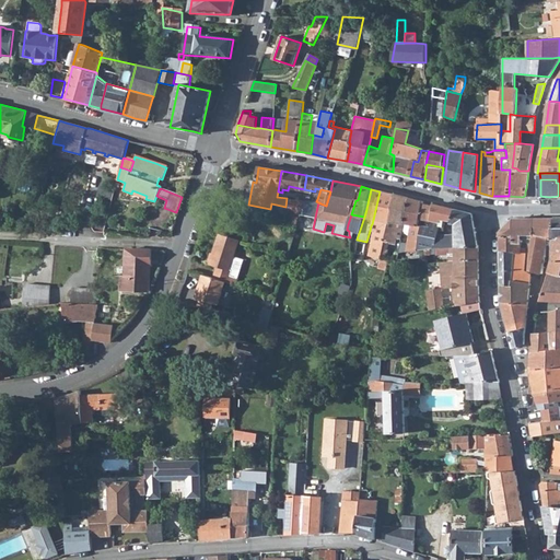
[(394,195),(380,191),(373,220),(372,224),(371,225),(370,231),(373,232),(368,256),(380,258),(382,248),(383,242),(385,234),(387,223),(394,195)]
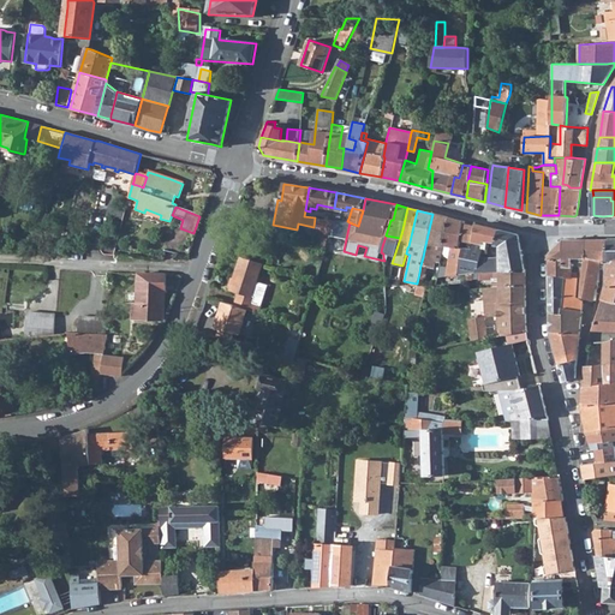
[(423,257),(421,266),(425,267),(433,268),(439,245),(443,245),(449,218),(433,214),(425,245),(423,257)]
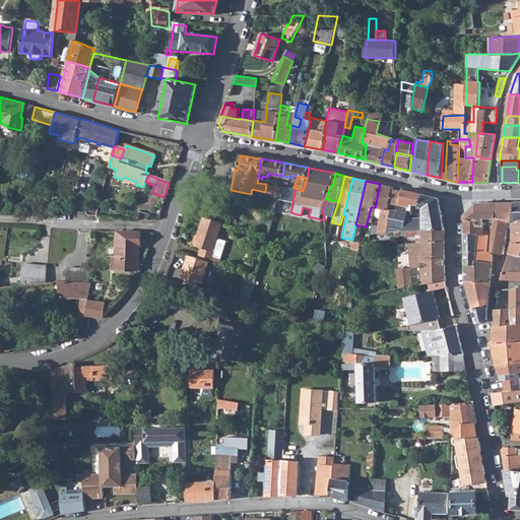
[(266,184),(265,192),(267,192),(275,193),(276,186),(266,184)]
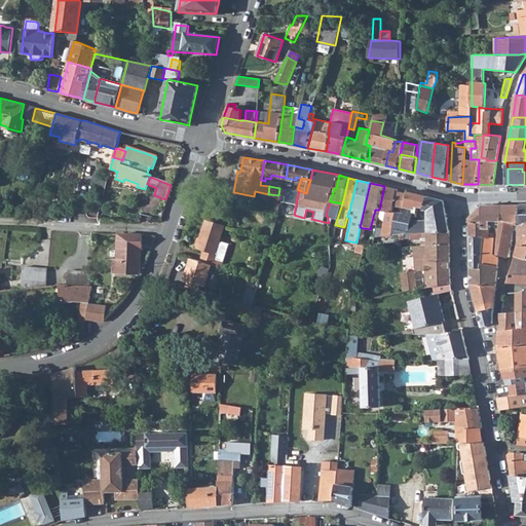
[(384,186),(379,210),(386,212),(384,225),(392,226),(396,213),(391,212),(393,205),(396,191),(397,191),(398,189),(384,186)]
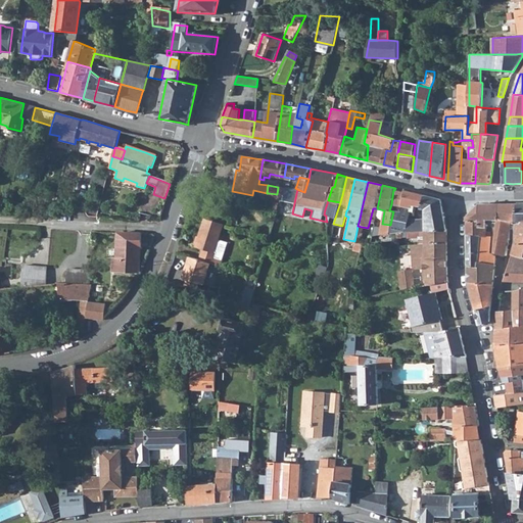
[(390,225),(388,233),(394,233),(406,232),(409,219),(410,211),(414,212),(415,206),(422,207),(425,195),(405,190),(403,192),(405,193),(401,206),(402,206),(401,212),(393,211),(390,225)]
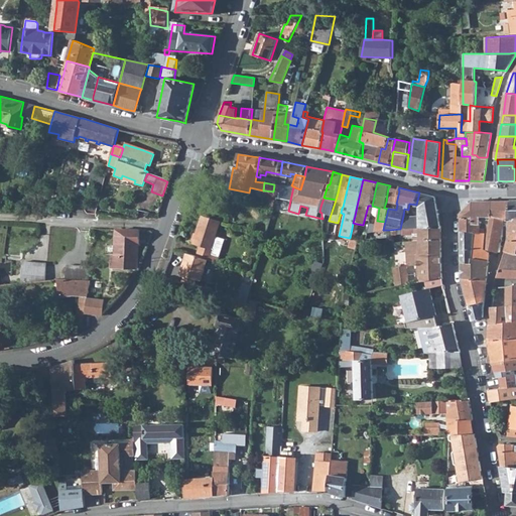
[(388,187),(386,202),(396,204),(399,190),(398,189),(389,187),(388,187)]
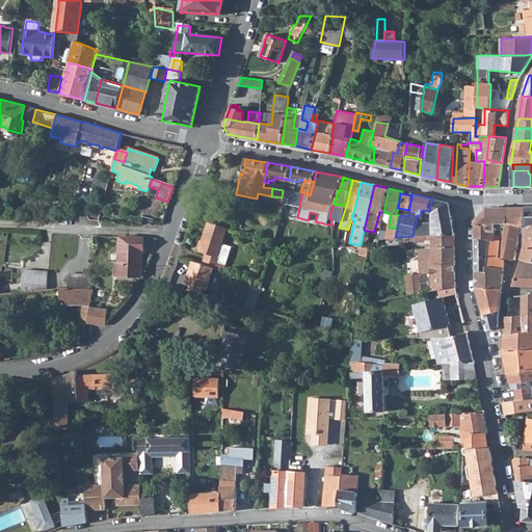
[(416,222),(413,236),(454,234),(453,230),(452,224),(449,203),(432,198),(429,211),(428,212),(433,213),(432,222),(416,222)]
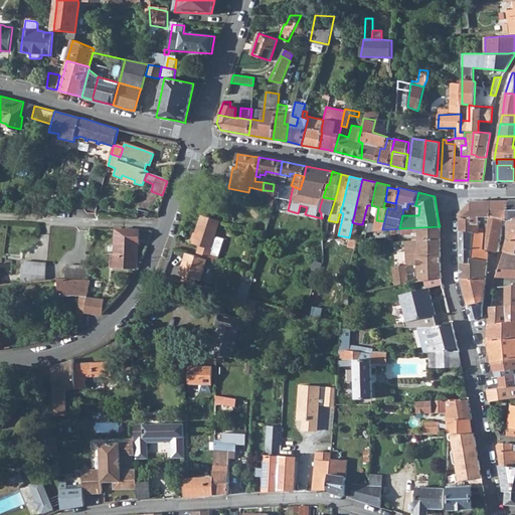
[(269,195),(267,205),(274,206),(277,197),(269,195)]
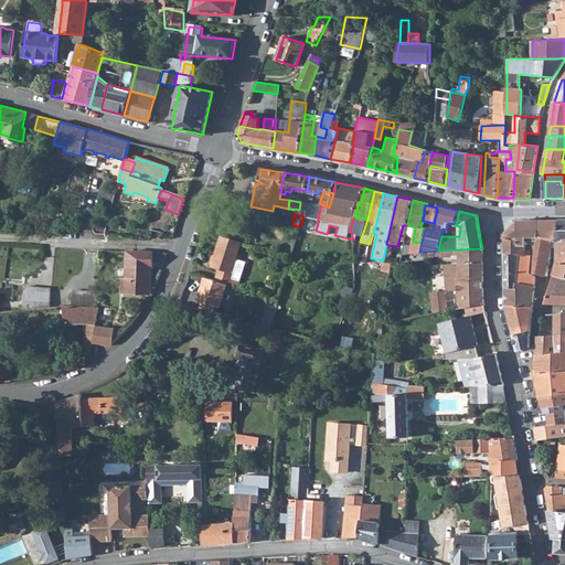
[(351,226),(350,232),(352,233),(356,234),(356,233),(361,217),(354,216),(351,226)]
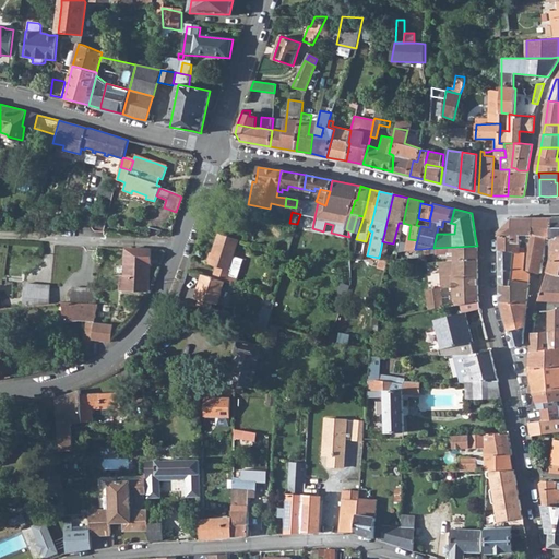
[(528,270),(530,270),(540,273),(544,259),(546,245),(549,245),(552,245),(554,238),(551,237),(554,218),(546,217),(535,218),(532,234),(531,240),(528,254),(528,270)]
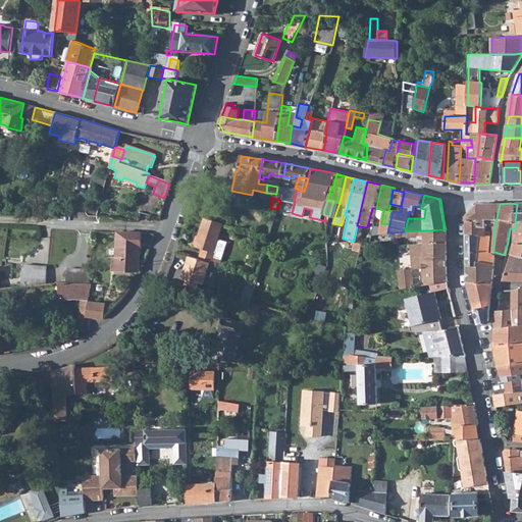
[(515,241),(512,253),(521,256),(521,203),(519,203),(517,204),(515,221),(517,222),(516,228),(515,241)]
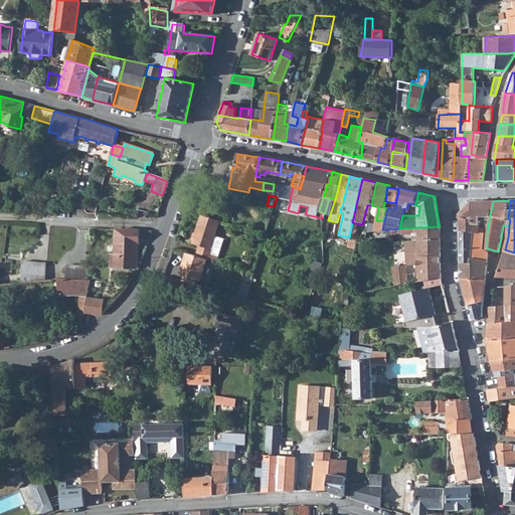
[(460,213),(460,217),(472,217),(472,223),(479,223),(479,221),(479,215),(490,215),(493,201),(472,201),(460,213)]
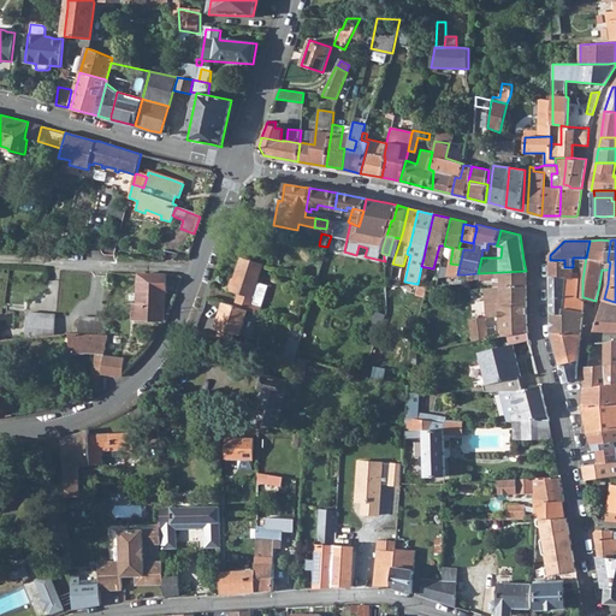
[(235,307),(248,311),(259,314),(266,286),(256,283),(261,265),(241,259),(231,290),(240,292),(235,307)]
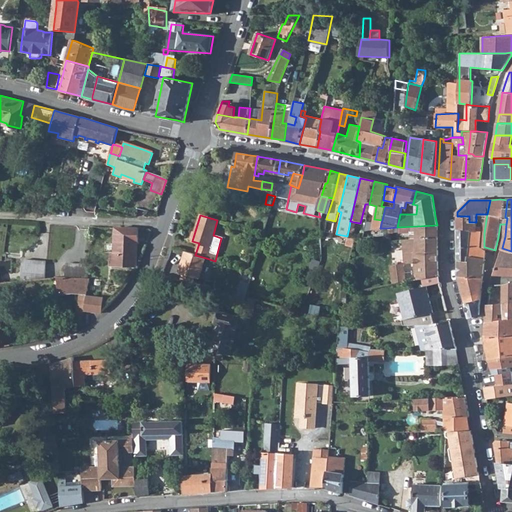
[(469,216),(457,216),(457,230),(469,231),(476,231),(476,222),(469,222),(469,216)]
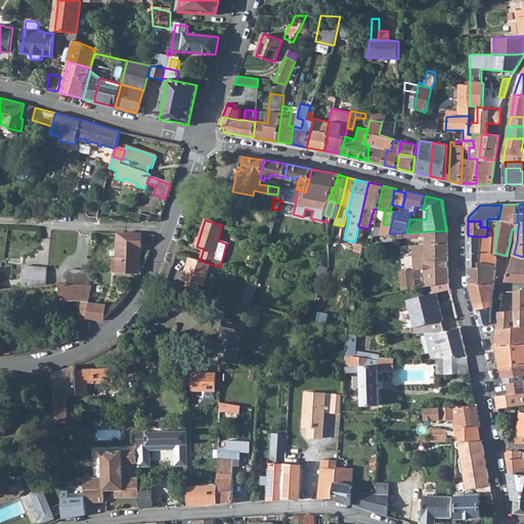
[(447,230),(406,232),(407,237),(423,237),(423,235),(427,235),(427,244),(447,243),(447,230)]
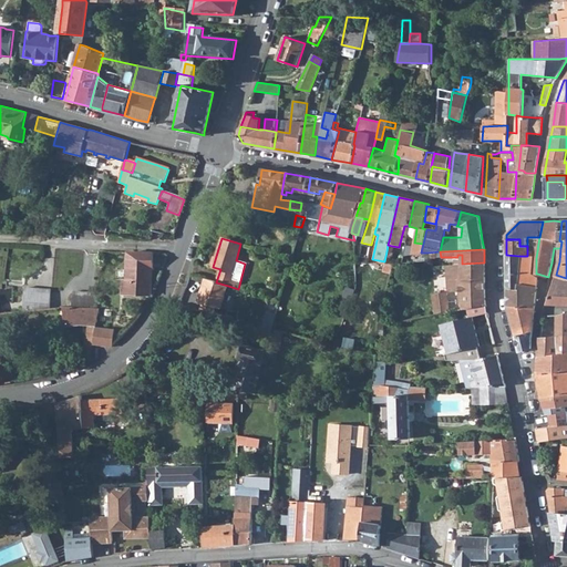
[(387,251),(384,261),(393,264),(395,254),(391,253),(387,251)]
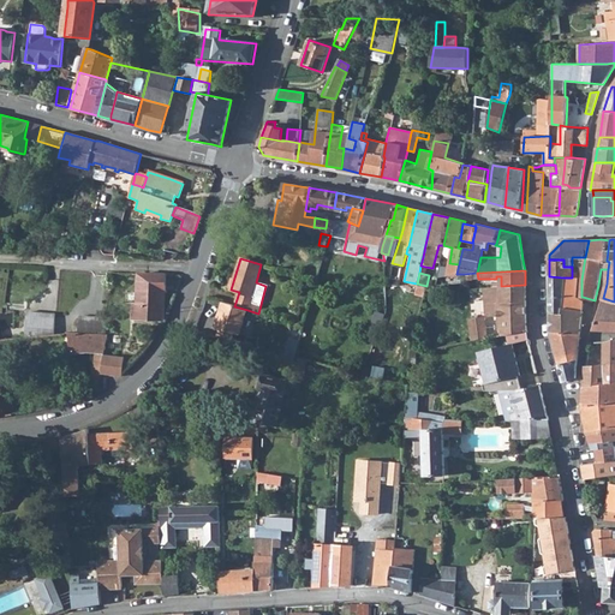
[(167,275),(139,274),(138,304),(135,304),(135,318),(163,320),(165,291),(166,291),(167,275)]
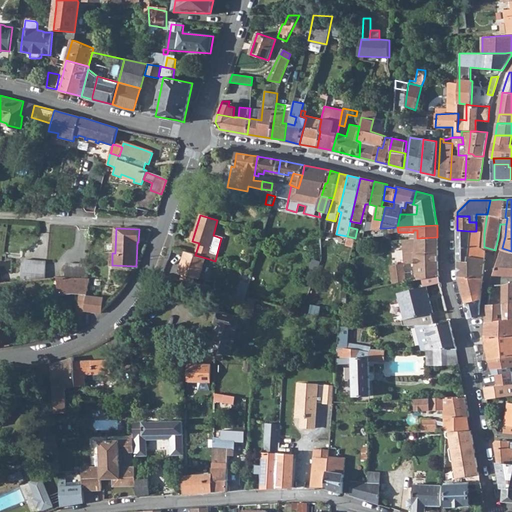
[(469,231),(457,230),(457,244),(458,259),(470,261),(470,256),(469,231)]
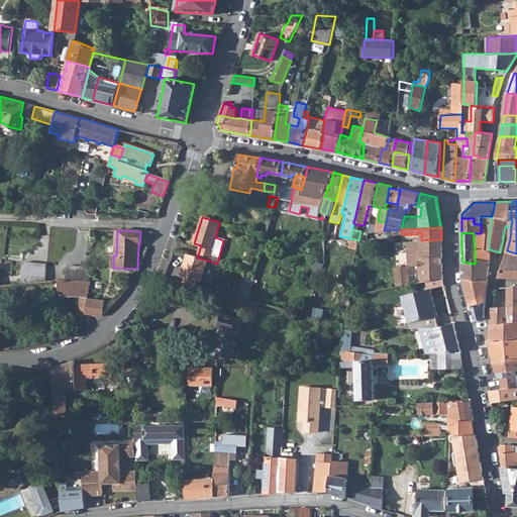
[(481,233),(474,233),(475,259),(489,262),(490,252),(485,249),(485,234),(481,233)]
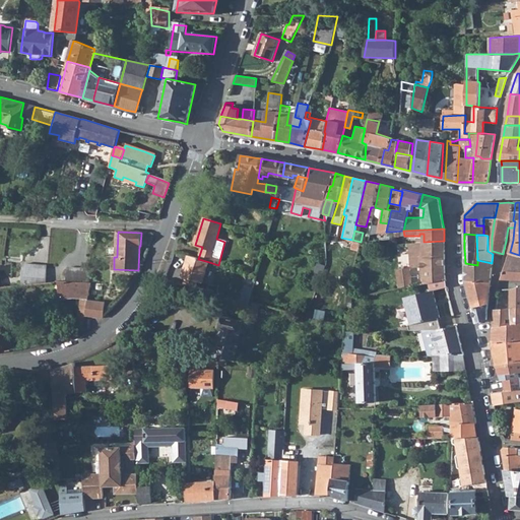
[(424,242),(414,243),(408,243),(409,257),(420,256),(424,256),(444,254),(444,241),(424,242)]
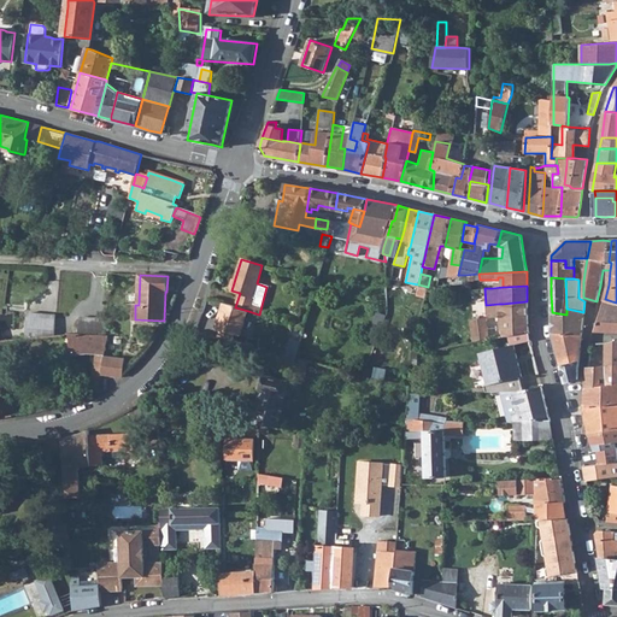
[(616,303),(605,299),(601,311),(595,330),(616,331),(616,303)]
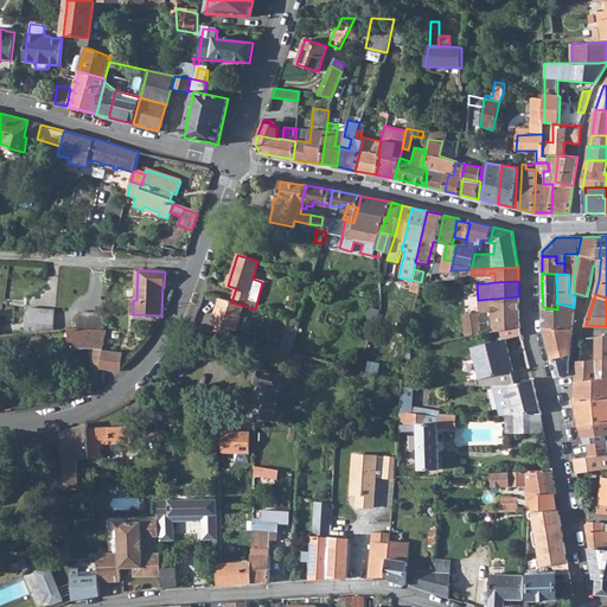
[(494,299),(491,299),(478,300),(479,307),(484,313),(492,312),(492,325),(500,325),(500,330),(519,325),(519,320),(519,312),(518,296),(494,299)]
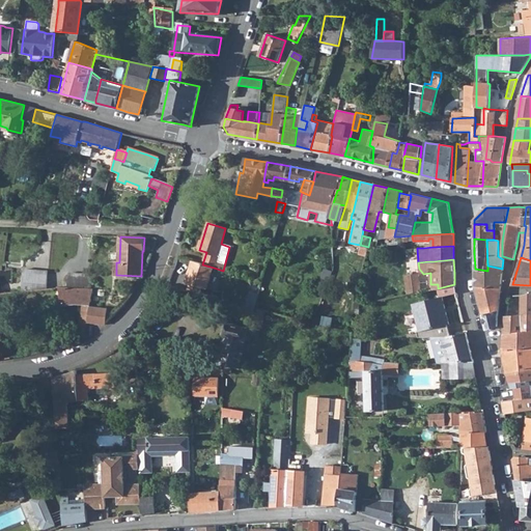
[(202,264),(193,261),(187,282),(208,288),(214,268),(202,264)]
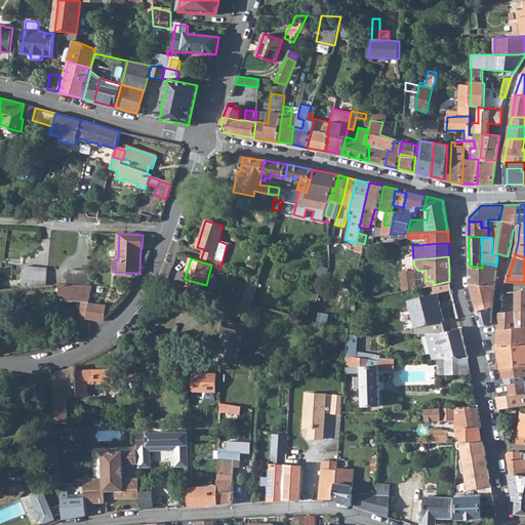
[(482,268),(470,266),(470,281),(470,283),(494,286),(496,272),(496,266),(482,263),(482,268)]
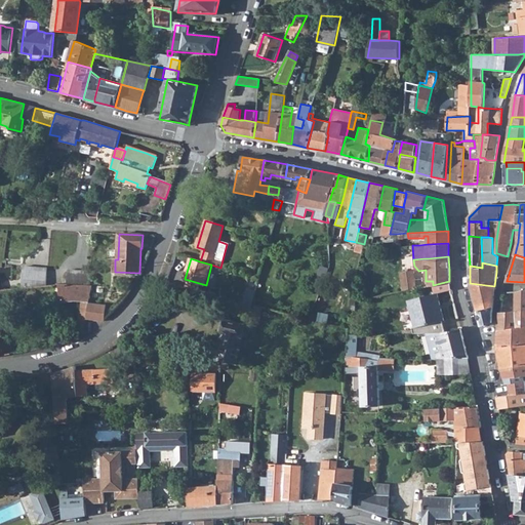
[(23,281),(47,282),(47,277),(48,265),(25,264),(23,281)]
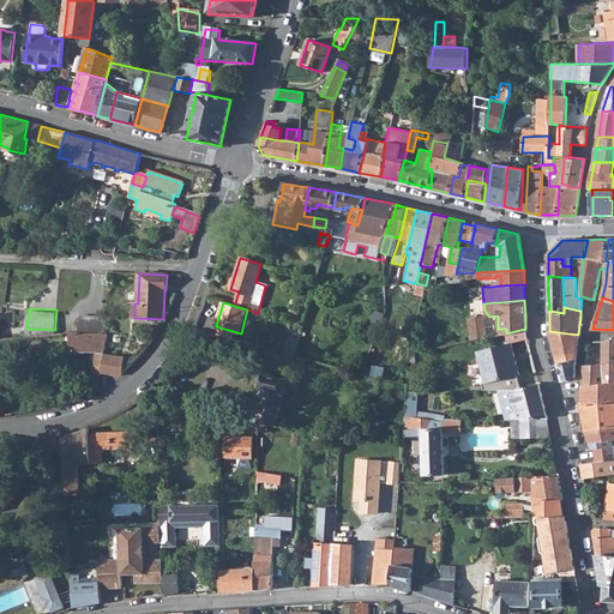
[(467,319),(470,341),(495,336),(494,326),(485,327),(483,315),(467,319)]
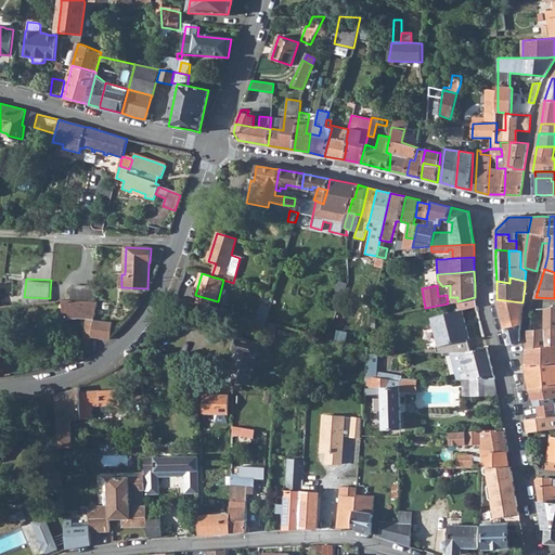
[(71,294),(71,302),(94,302),(95,286),(72,286),(71,294)]
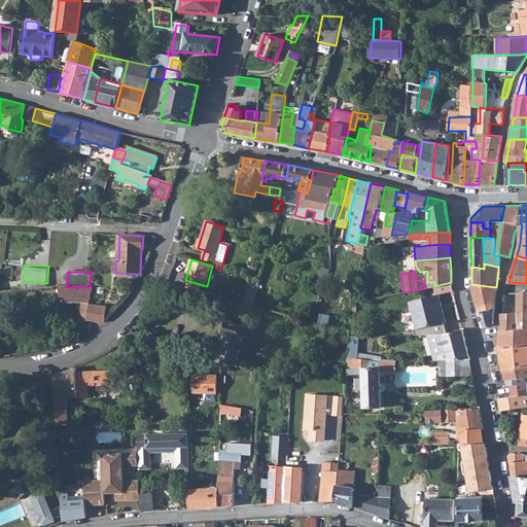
[(47,283),(46,286),(47,286),(56,286),(67,287),(67,279),(47,278),(47,283)]
